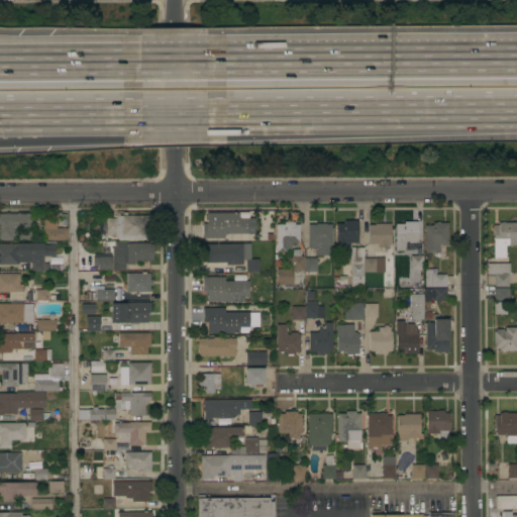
[(123,216),(123,213),(127,213),(127,216),(149,215),(149,235),(146,235),(146,240),(97,240),(97,235),(106,234),(106,218),(115,218),(115,216),(123,216)]
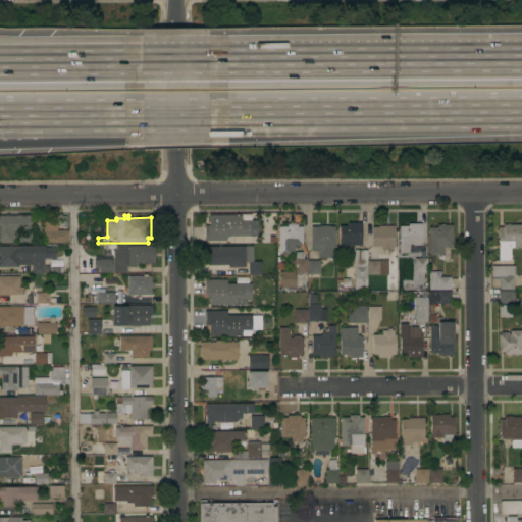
[(204,241),(204,226),(209,226),(209,215),(241,215),(241,221),(251,220),(251,236),(226,236),(226,241),(204,241)]
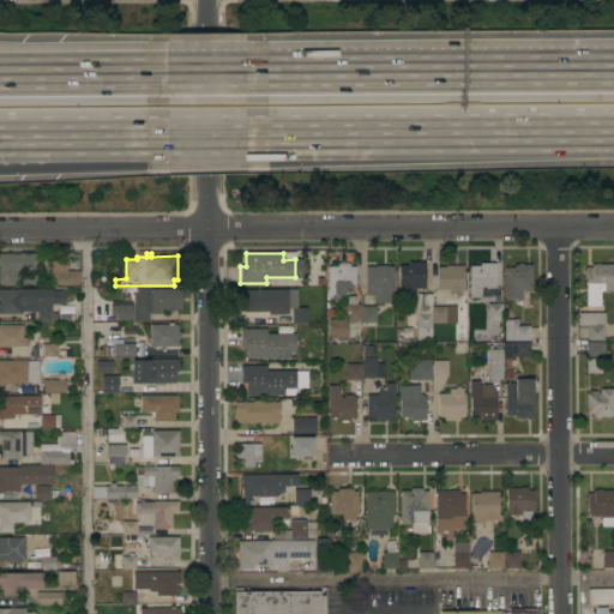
[(0,254),(37,254),(37,272),(16,271),(16,277),(19,277),(19,281),(16,281),(16,286),(0,286),(0,254)]
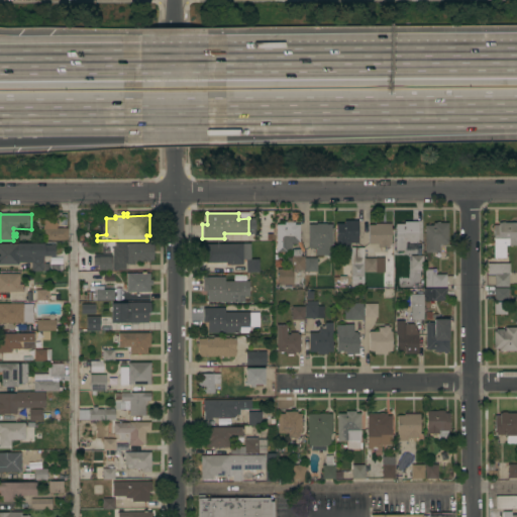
[(68,228),(68,240),(43,240),(43,220),(57,220),(57,228),(68,228)]
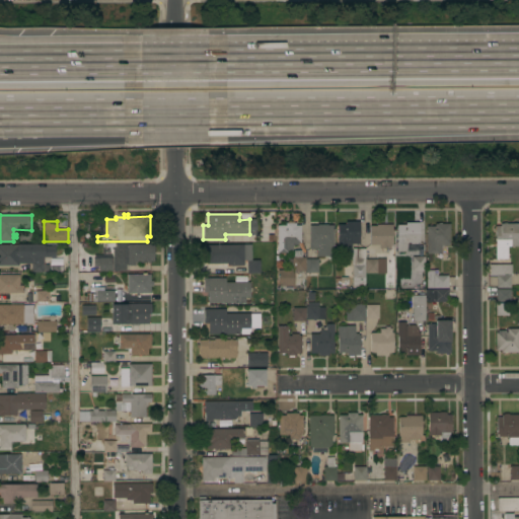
[(347,222),(353,222),(359,222),(359,242),(358,242),(358,244),(352,244),(352,251),(337,251),(337,241),(338,241),(338,224),(346,224),(346,222),(347,222)]
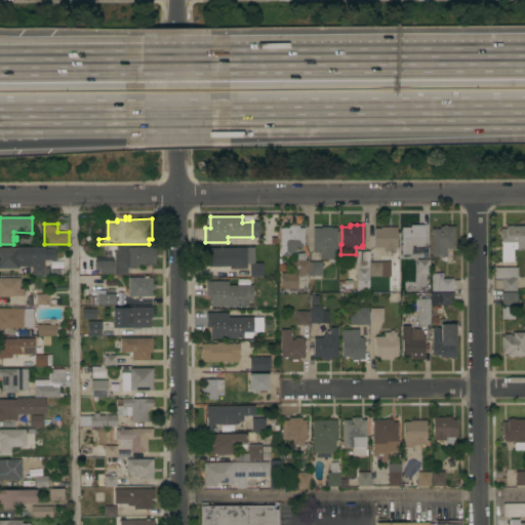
[(425,226),(425,245),(422,245),(422,247),(415,247),(415,245),(411,245),(411,255),(401,255),(401,245),(402,245),(402,228),(410,228),(410,225),(425,226)]
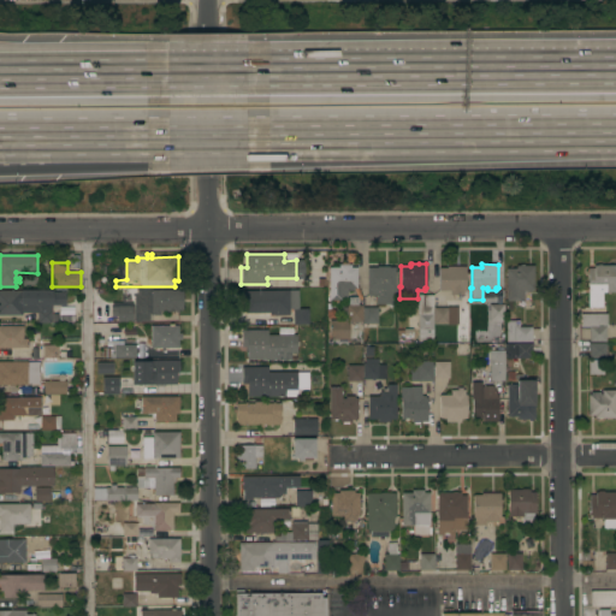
[(347,291),(348,300),(329,300),(329,267),(339,267),(338,265),(351,265),(351,267),(356,267),(356,288),(357,286),(362,298),(359,301),(355,291),(347,291)]
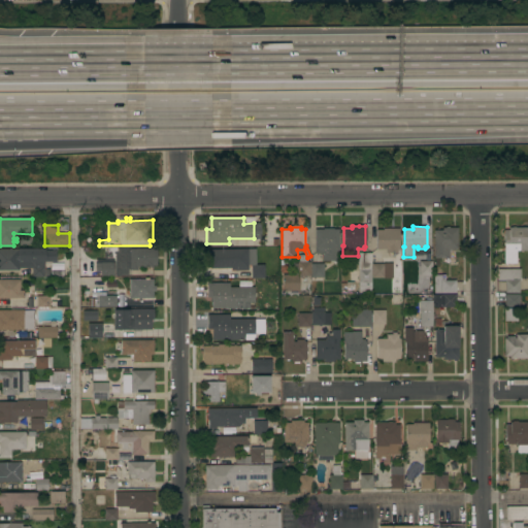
[(504,230),(509,230),(509,227),(527,227),(527,251),(516,251),(517,264),(504,264),(504,230)]
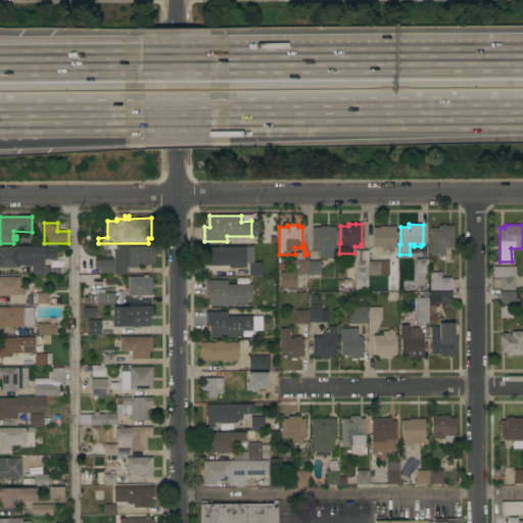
[(372,247),(373,226),(395,227),(395,250),(382,250),(382,247),(372,247)]
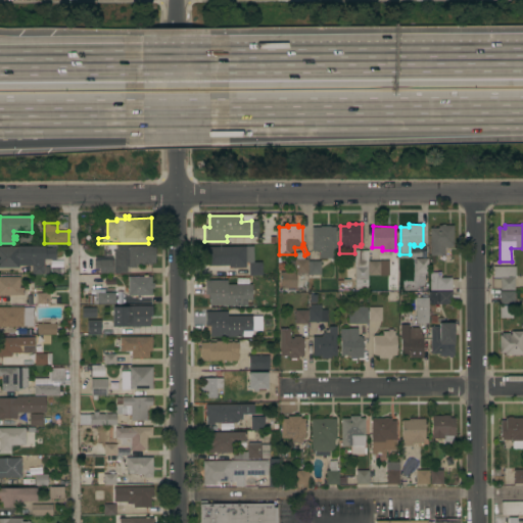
[(430,228),(438,228),(438,226),(453,226),(453,247),(444,247),(444,255),(430,255),(430,228)]
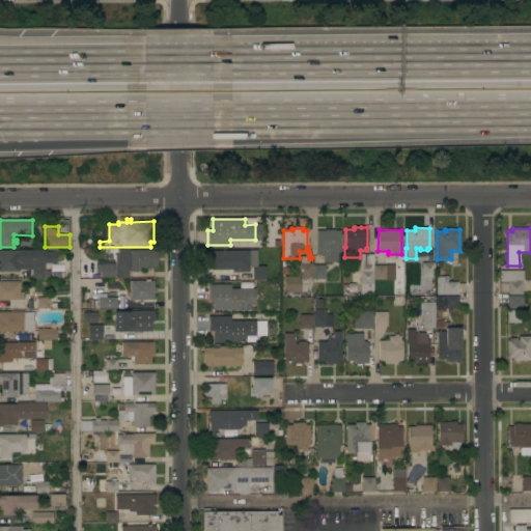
[(341,262),(324,262),(324,254),(316,255),(316,230),(325,230),(335,230),(341,230),(341,262)]
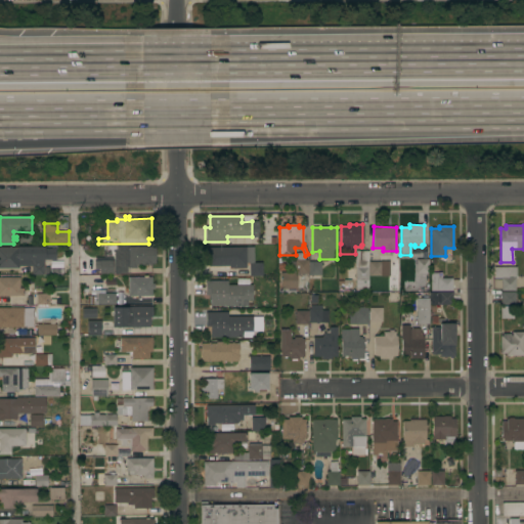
[(33,234),(33,244),(18,244),(18,234),(33,234)]
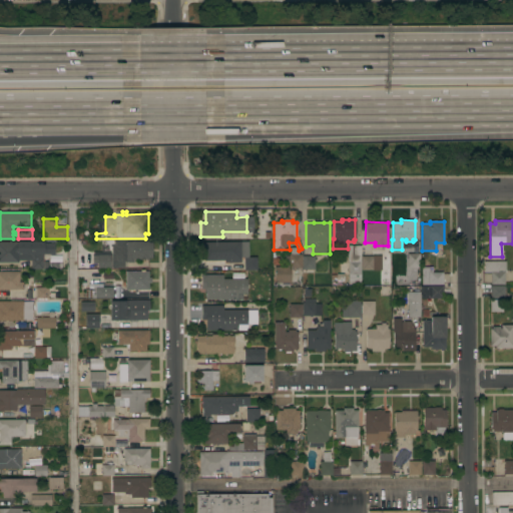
[(113,239),(126,239),(126,241),(148,241),(148,242),(152,242),(152,259),(148,259),(148,260),(133,260),(133,263),(126,263),(126,269),(111,269),(111,246),(114,246),(113,239)]
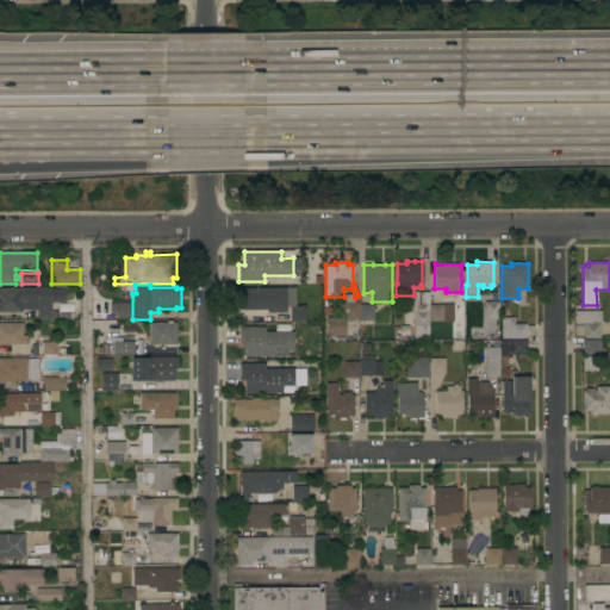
[(0,287),(51,287),(51,290),(64,288),(64,303),(50,303),(50,321),(37,321),(37,310),(22,310),(22,312),(0,312),(0,287)]
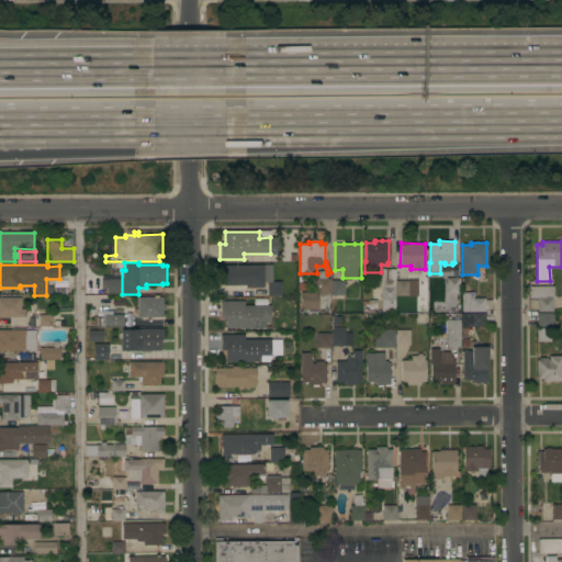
[(272,265),(272,282),(281,282),(282,296),(268,296),(268,282),(263,282),(263,288),(245,288),(245,285),(224,287),(224,272),(221,272),(221,268),(224,268),(224,266),(272,265)]
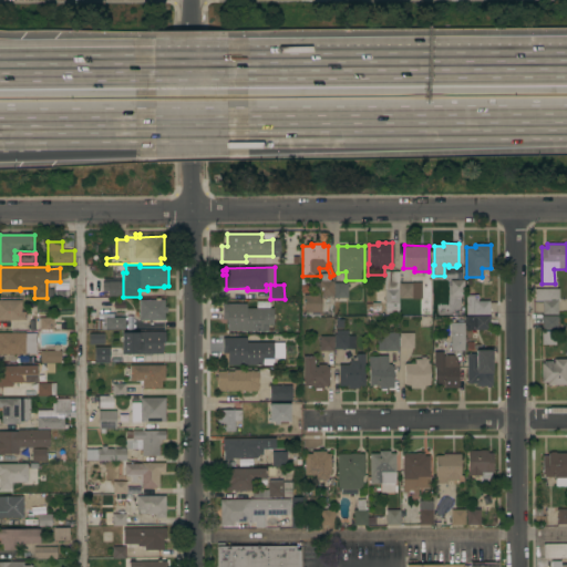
[(384,290),(384,271),(399,271),(398,289),(399,289),(399,305),(384,305),(384,290)]
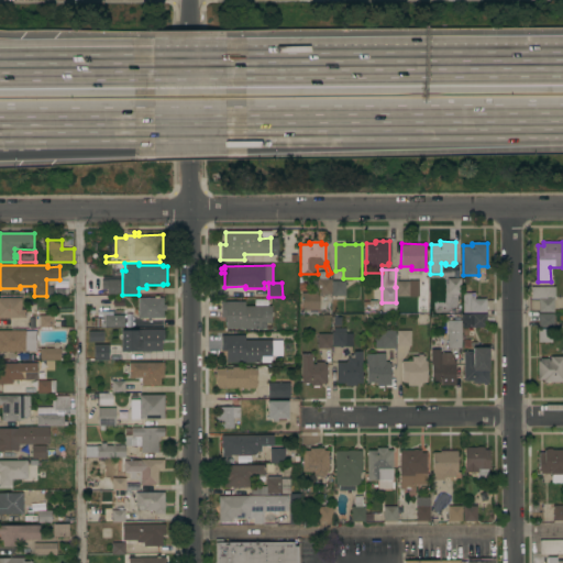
[(121,276),(122,295),(108,295),(108,289),(101,289),(101,280),(102,280),(102,276),(121,276)]
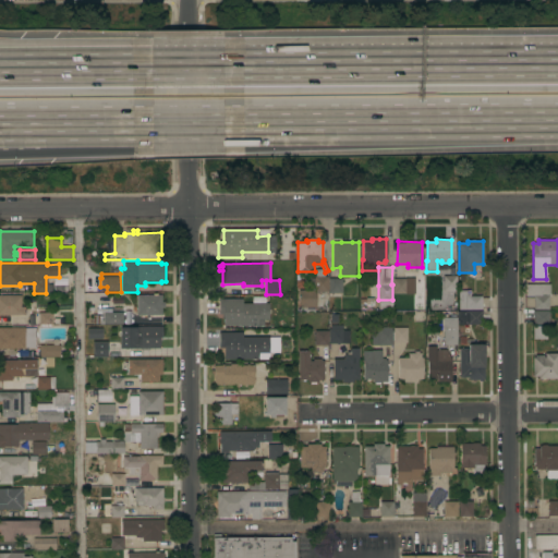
[(443,276),(457,276),(457,291),(443,291),(443,276)]
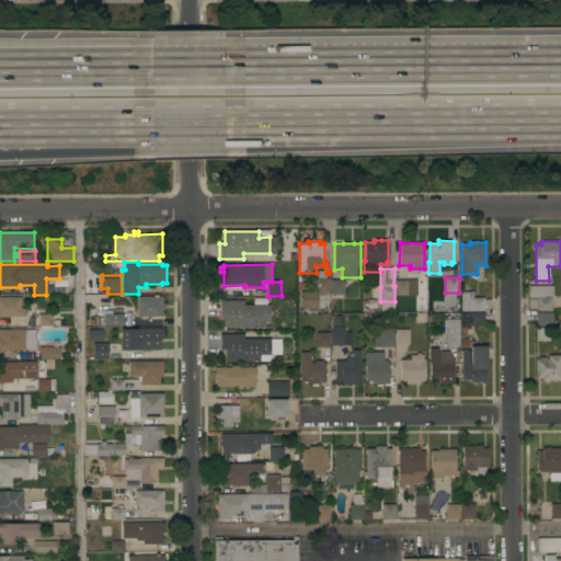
[(308,309),(308,315),(301,315),(301,310),(300,310),(300,292),(311,292),(311,279),(316,279),(316,278),(330,278),(330,279),(344,279),(344,296),(330,296),(330,294),(328,294),(328,301),(318,301),(318,309),(308,309)]
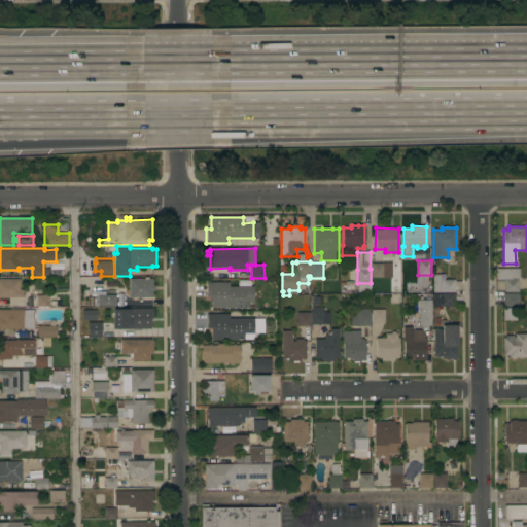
[(371,264),(382,264),(382,262),(392,262),(392,278),(383,278),(371,278),(371,264)]
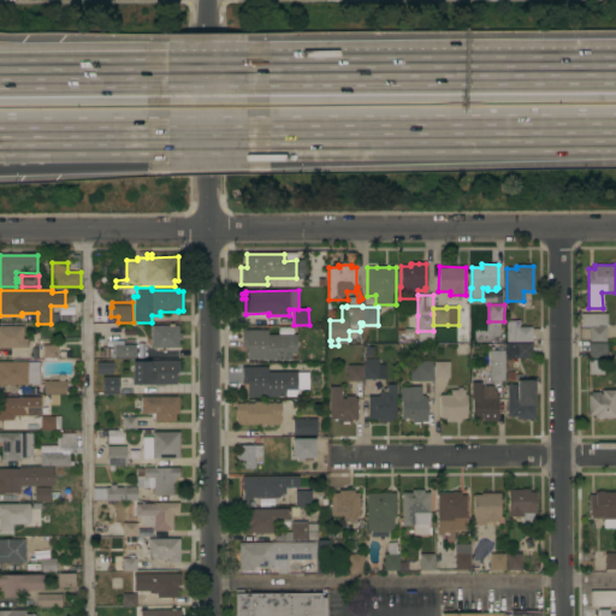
[(606,314),(606,327),(605,327),(605,342),(590,342),(590,327),(581,327),(581,314),(606,314)]
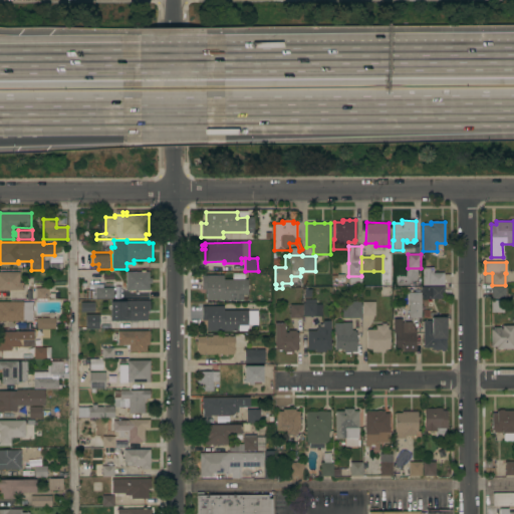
[(423,285),(423,267),(433,267),(434,273),(444,273),(444,285),(423,285)]
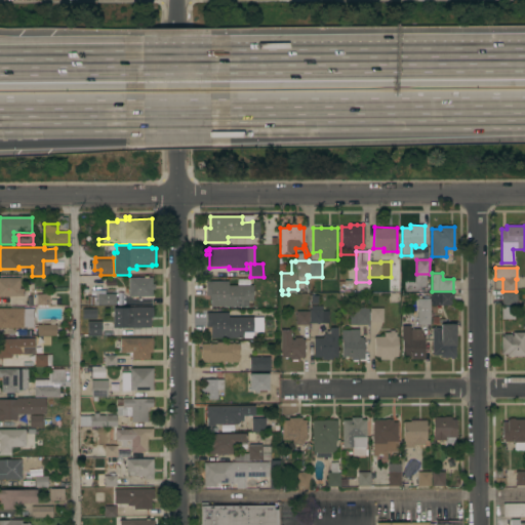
[(152,277),(152,284),(155,284),(155,290),(152,290),(152,296),(140,296),(140,299),(137,299),(137,296),(128,297),(128,278),(152,277)]
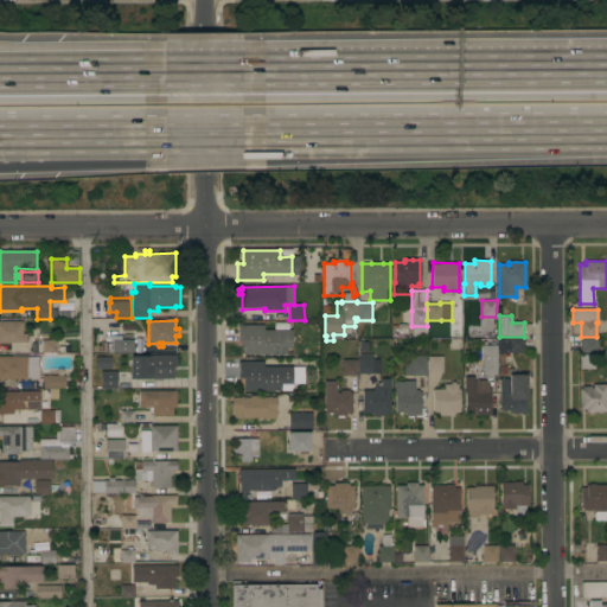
[(0,321),(23,321),(23,334),(27,334),(27,343),(0,343),(0,321)]
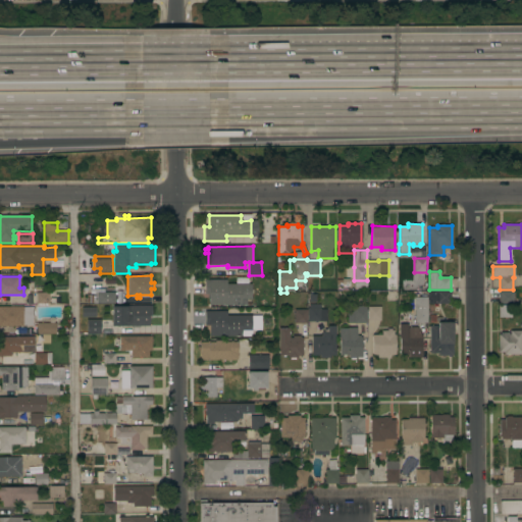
[(226,279),(226,284),(251,283),(252,299),(242,299),(242,305),(209,305),(209,294),(205,294),(205,279),(226,279)]
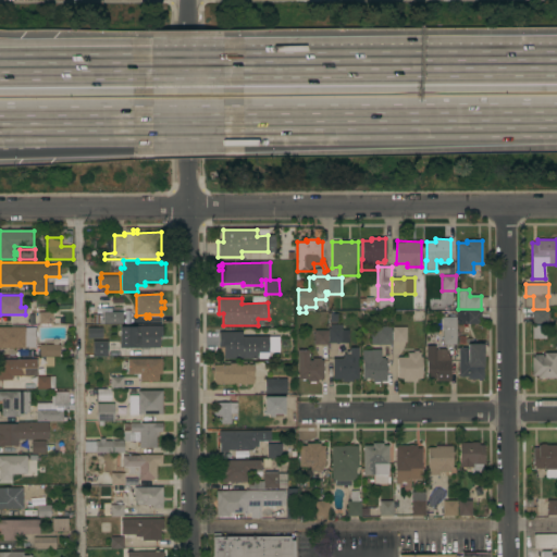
[(133,306),(133,312),(134,312),(134,317),(132,317),(132,323),(123,323),(123,324),(100,324),(100,323),(93,323),(93,321),(86,321),(86,316),(93,316),(93,314),(97,314),(97,304),(112,304),(112,306),(133,306)]
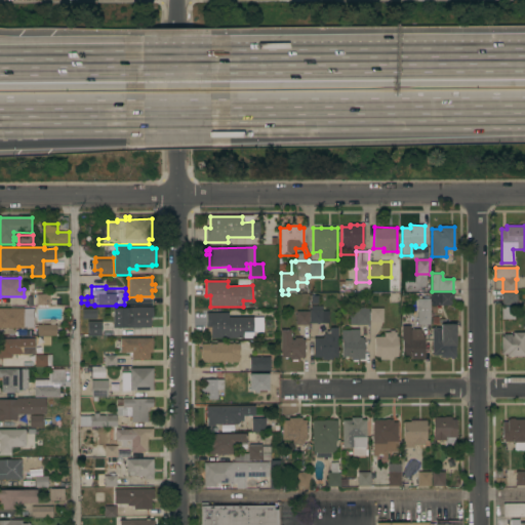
[(416,298),(417,298),(417,292),(430,292),(453,292),(453,306),(431,306),(431,298),(430,298),(430,325),(417,325),(416,298)]
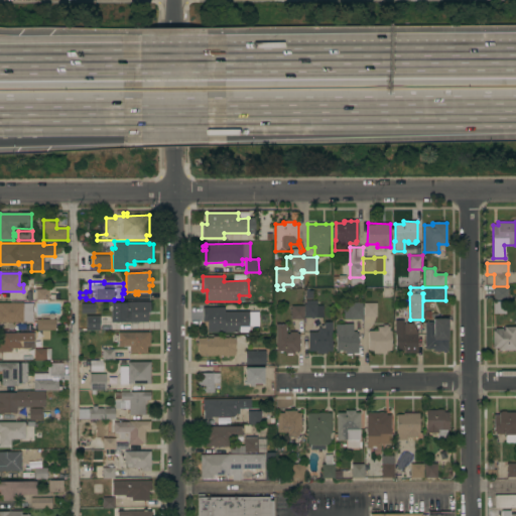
[(507,287),(507,294),(511,294),(511,299),(507,299),(507,300),(494,300),(494,287),(507,287)]
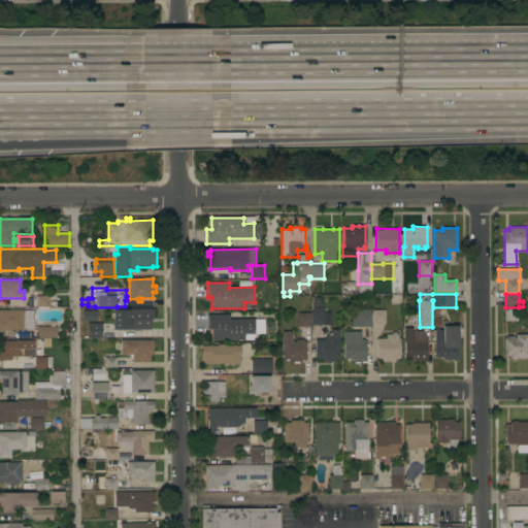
[(37,307),(37,296),(50,296),(50,306),(37,307)]
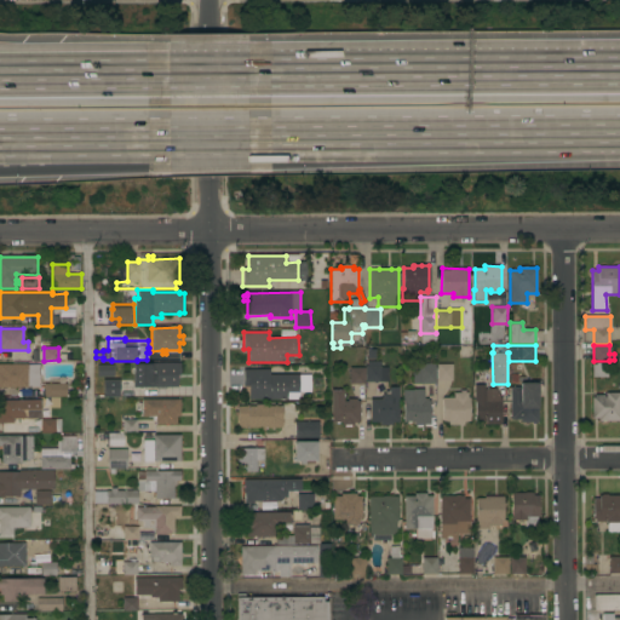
[(379,382),(379,384),(367,384),(367,383),(366,383),(366,366),(367,366),(367,361),(365,361),(365,354),(372,354),(372,361),(380,361),(380,367),(388,367),(388,382),(379,382)]
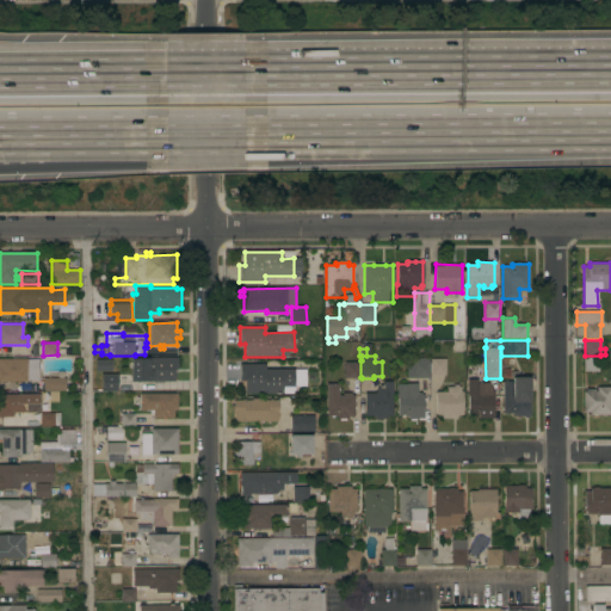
[(131,382),(130,359),(148,359),(148,358),(178,357),(178,369),(174,369),(176,381),(131,382)]
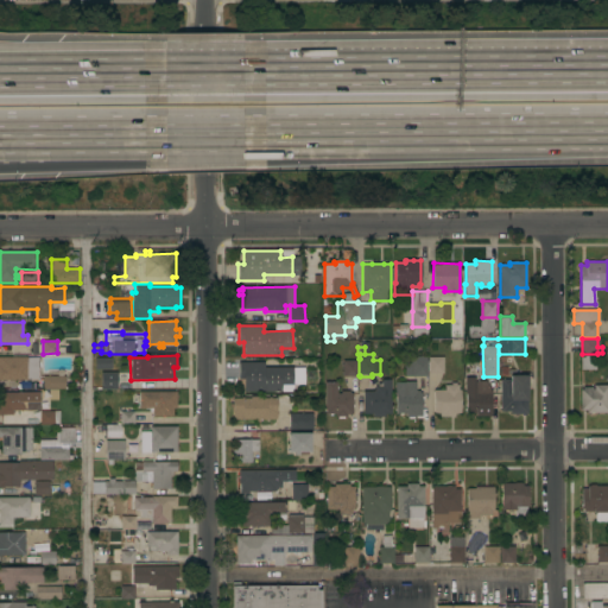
[(595,355),(596,369),(581,369),(581,355),(595,355)]
